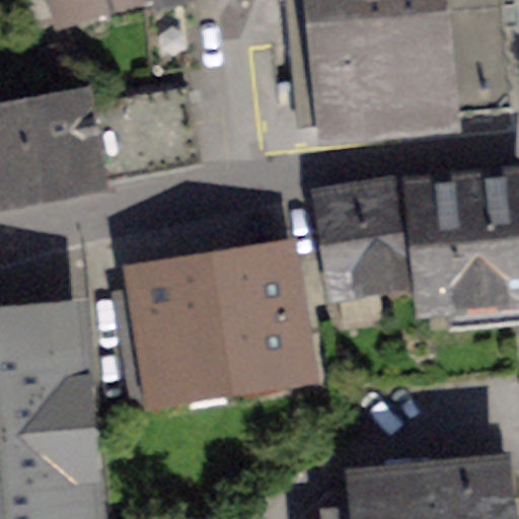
[(55,0),(60,13),(104,0),(55,0)]
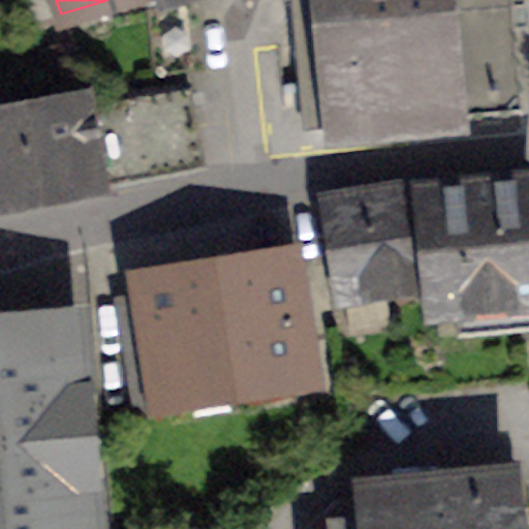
[(507,4),(506,0),(290,0),(303,130),(522,111),(511,3),(507,4)]
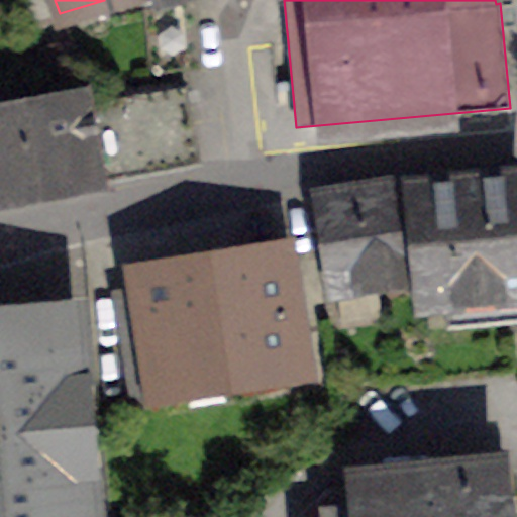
[(0,199),(199,163),(185,92),(91,109),(89,99),(0,115),(0,199)]
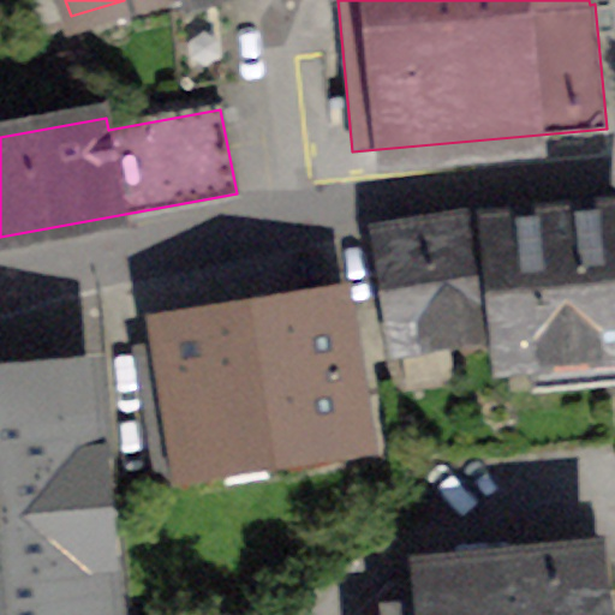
[(512,358),(530,357),(614,218),(614,213),(500,226),(509,339),(512,358)]
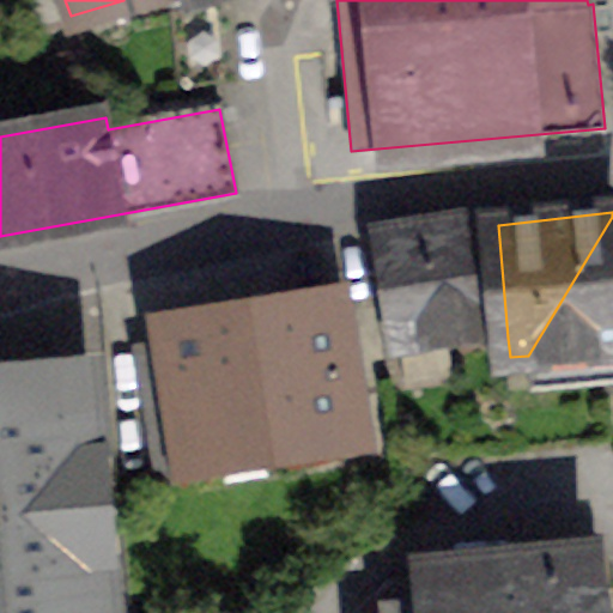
[(612,378),(612,217),(528,356),(532,387),(612,378)]
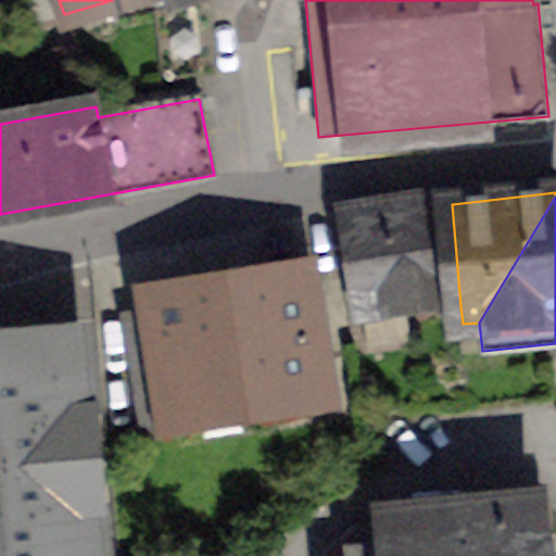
[(460,306),(452,204),(451,198),(346,215),(368,348),(411,341),(407,315),(460,306)]
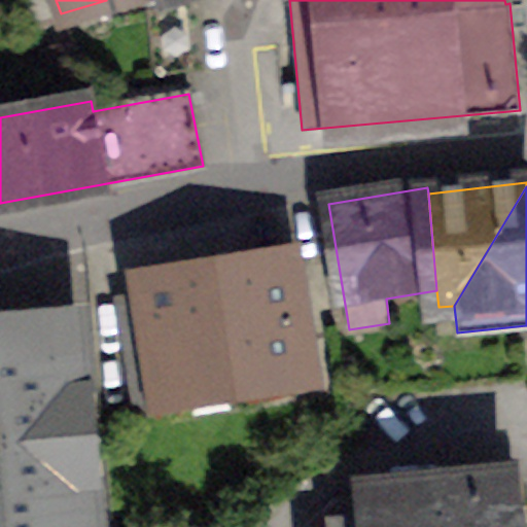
[(284,268),(148,289),(168,412),(304,390),(284,268)]
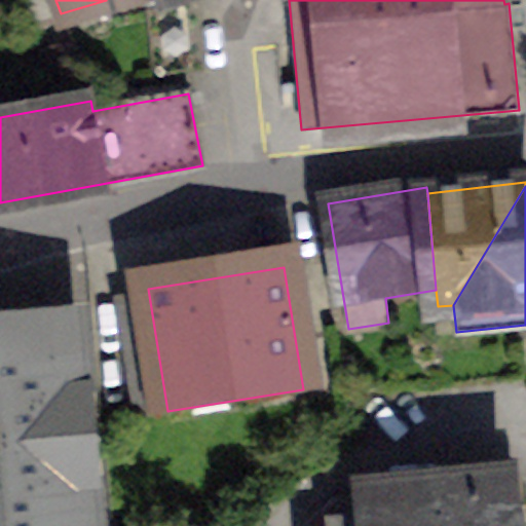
[(87,525),(71,326),(0,332),(0,525),(87,525)]
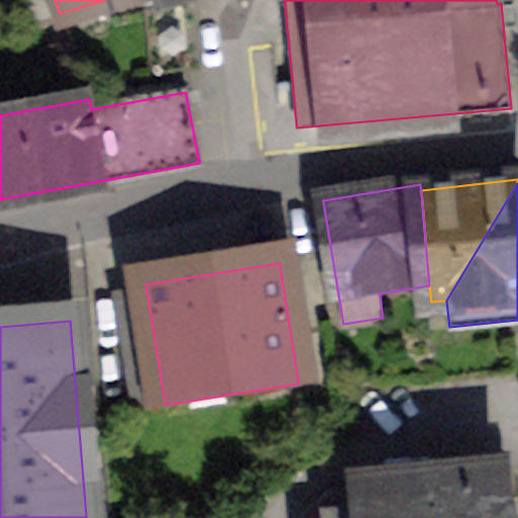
[(514,517),(510,471),(367,486),(368,502),(351,504),(351,512),(333,514),(331,490),(305,516),(305,517),(514,517)]
